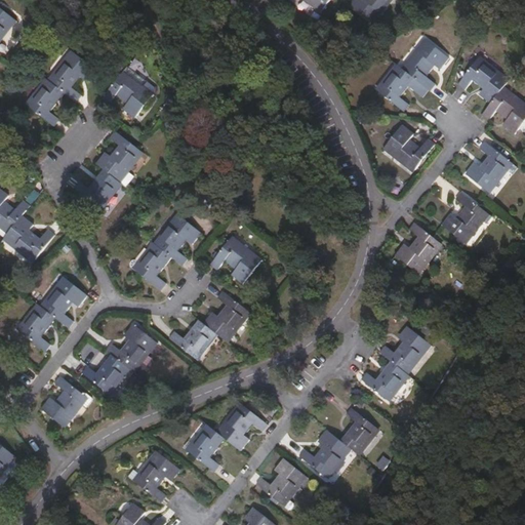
[(305,0),(322,12),(331,0),(305,0)]
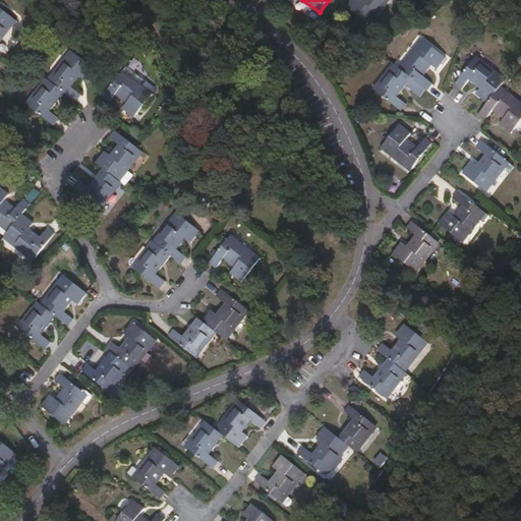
[(391,0),(351,0),(347,5),(371,25),(391,0)]
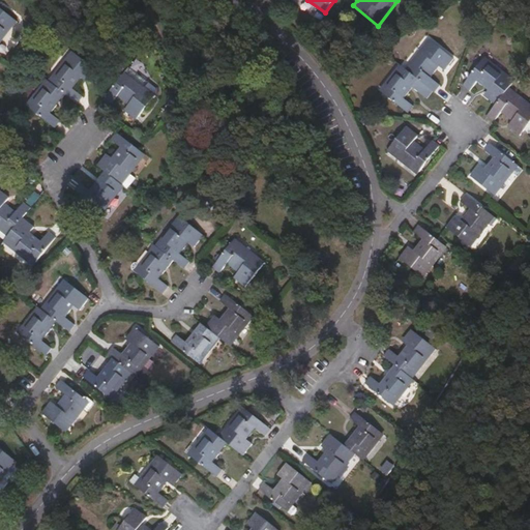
[(0,45),(19,22),(0,7),(0,45)]
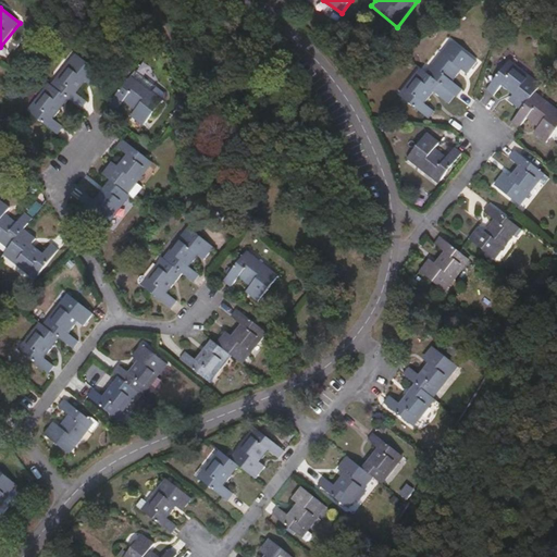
[(457,96),(458,97),(463,89),(454,82),(463,70),(469,74),(478,62),(452,40),(428,72),(456,96),(457,96)]
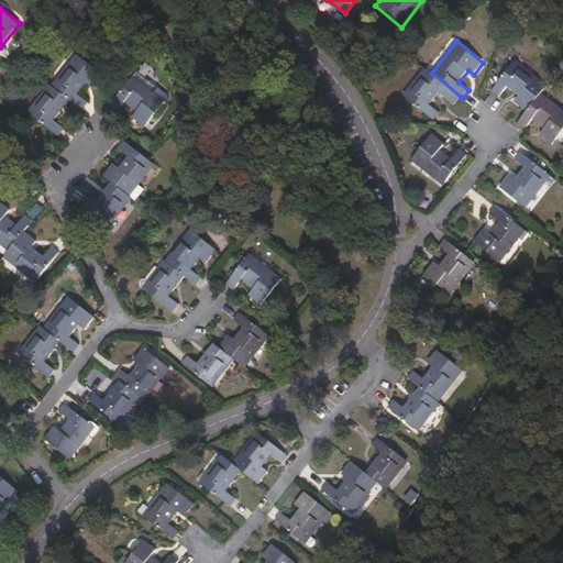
[(70,101),(84,111),(89,103),(79,95),(88,84),(94,88),(103,75),(77,55),(53,86),(70,101)]
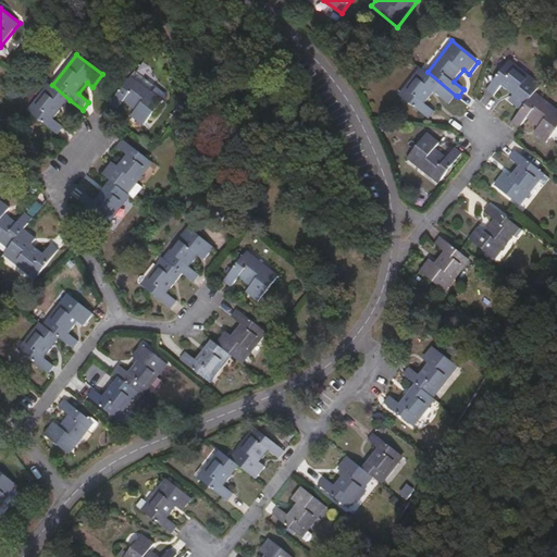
[(536,91),(542,84),(511,60),(487,89),(495,96),(503,85),(514,95),(509,100),(521,110),(536,91)]
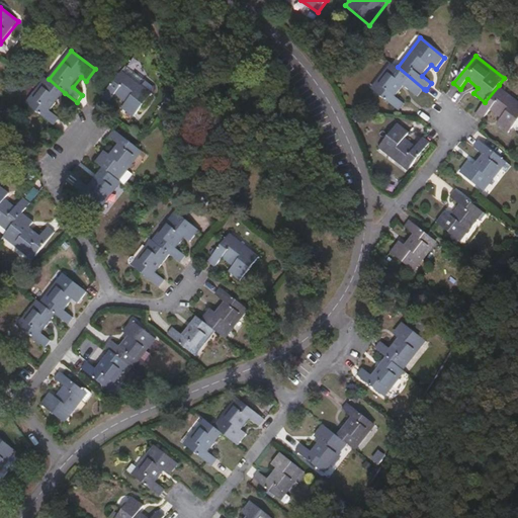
[(398,67),(392,63),(372,88),(400,110),(405,103),(397,96),(405,86),(419,96),(425,89),(424,89),(398,67)]
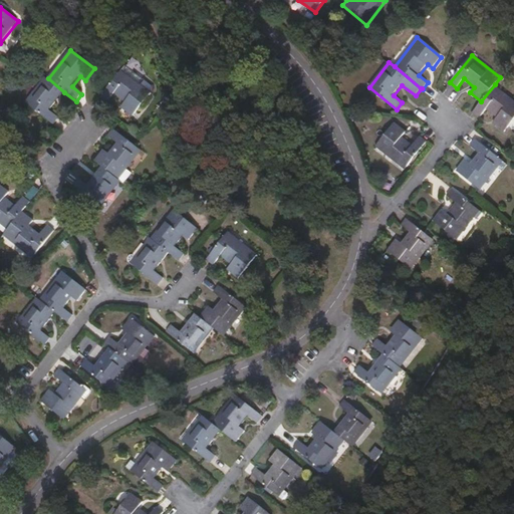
[(121,107),(133,115),(151,92),(122,70),(101,97),(108,102),(115,93),(125,101),(121,107)]
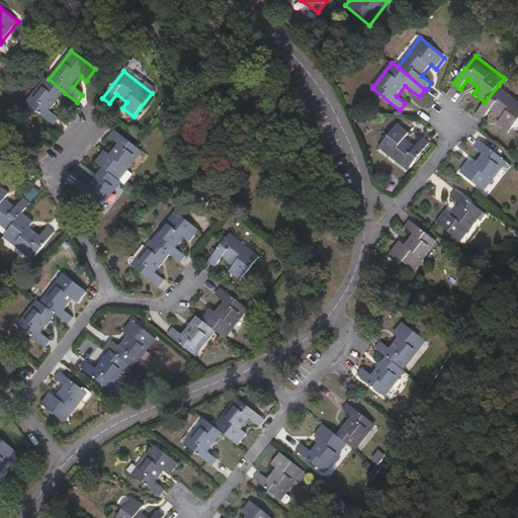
[(49,79),(46,78),(26,103),(55,125),(60,118),(52,111),(65,93),(49,79)]
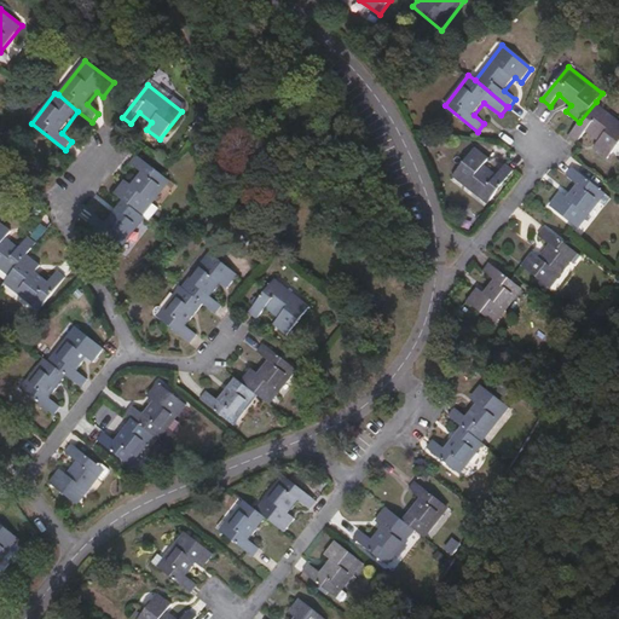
[(618,144),(618,120),(596,102),(579,122),(570,136),(578,142),(586,131),(600,142),(595,146),(608,157),(618,144)]
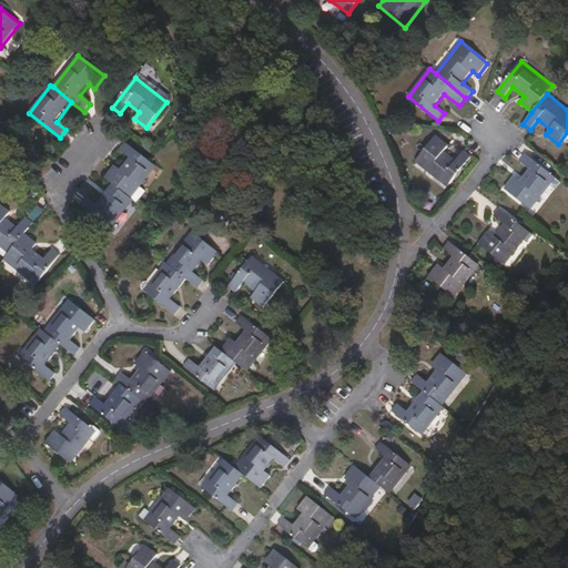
[(449,144),(437,135),(416,161),(448,186),(472,156),(465,151),(456,160),(445,151),(449,144)]
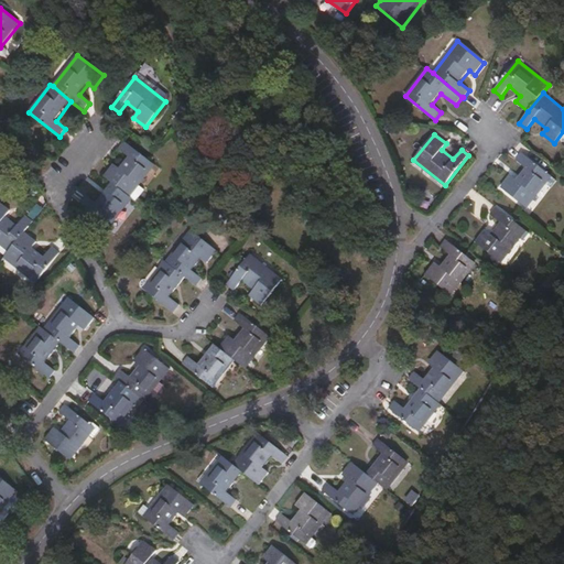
[(115,163),(105,176),(112,183),(131,197),(156,165),(127,142),(120,150),(129,156),(120,167),(115,163)]
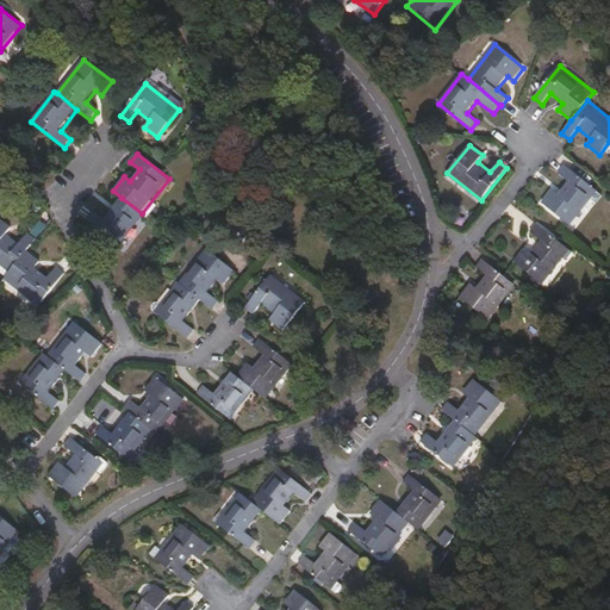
[(542,203),(571,224),(598,191),(566,165),(559,173),(570,181),(559,194),(553,190),(542,203)]
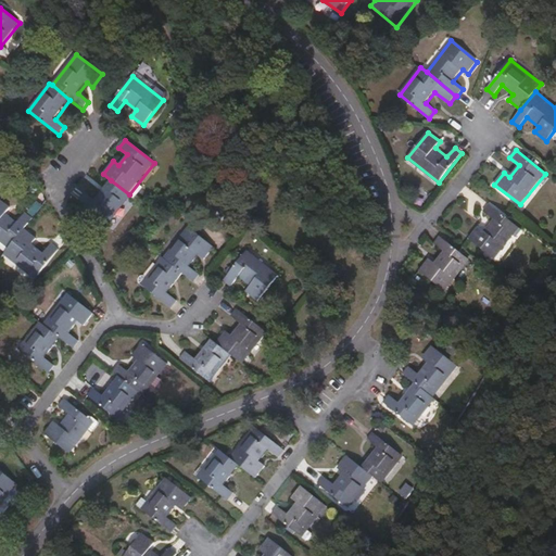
[(110,223),(131,196),(129,194),(111,180),(96,199),(86,191),(79,199),(110,223)]
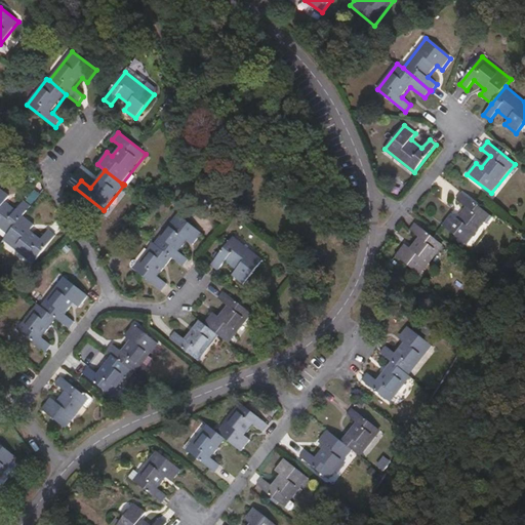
[(23,216),(31,206),(24,201),(16,209),(6,200),(10,196),(0,188),(0,228),(8,234),(23,216)]
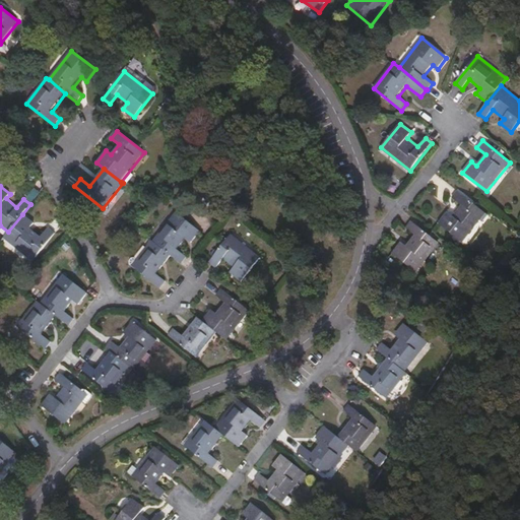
[(454,215),(448,211),(439,223),(463,242),(486,212),(458,191),(453,197),(462,204),(454,215)]
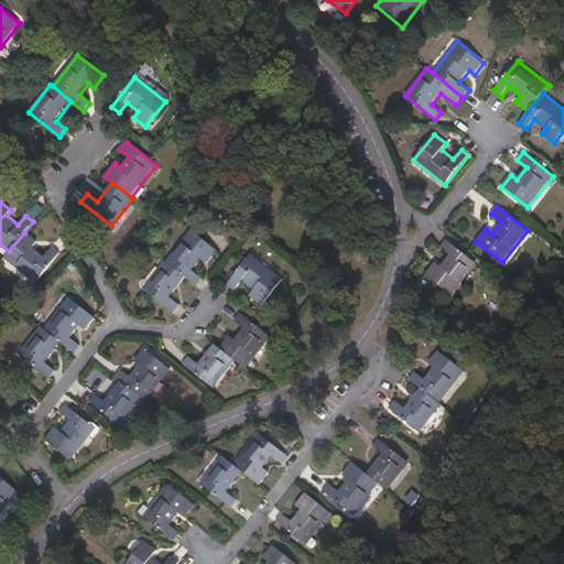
[(373,220),(373,209),(361,210),(362,221),(373,220)]
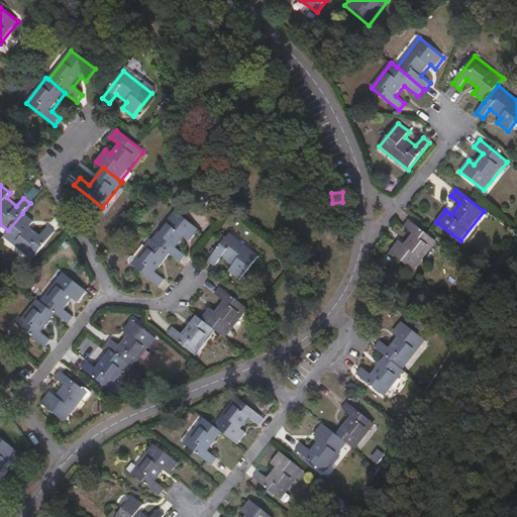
[(171,254),(181,262),(186,255),(177,248),(185,237),(191,241),(200,229),(175,210),(152,239),(171,254)]
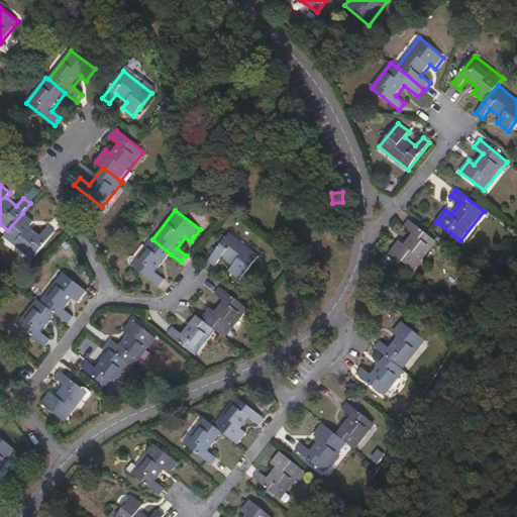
[(34,221),(22,213),(8,230),(5,234),(4,236),(33,260),(56,231),(49,226),(41,235),(30,226),(34,221)]
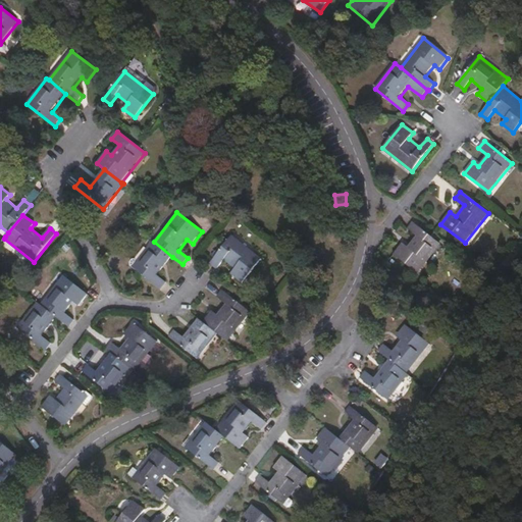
[(394,253),(419,273),(441,244),(414,221),(408,228),(417,236),(409,246),(403,243),(394,253)]
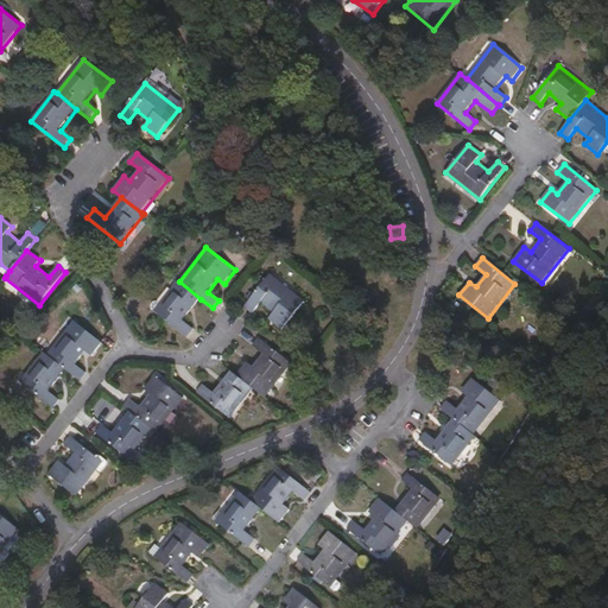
[(10,271),(0,264),(0,270),(6,276),(10,271)]
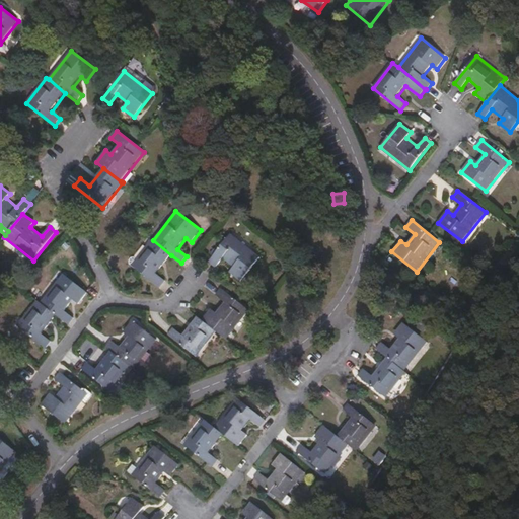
[(231,233),(210,262),(217,268),(224,258),(234,267),(230,272),(241,281),(261,256),(231,233)]
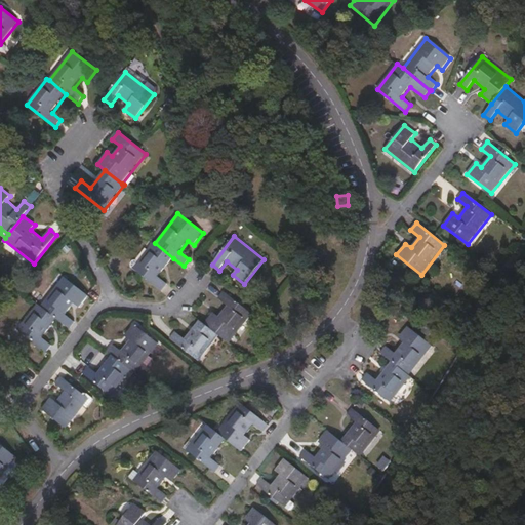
[(155,243),(154,242),(133,269),(162,290),(167,284),(159,276),(173,258),(155,243)]
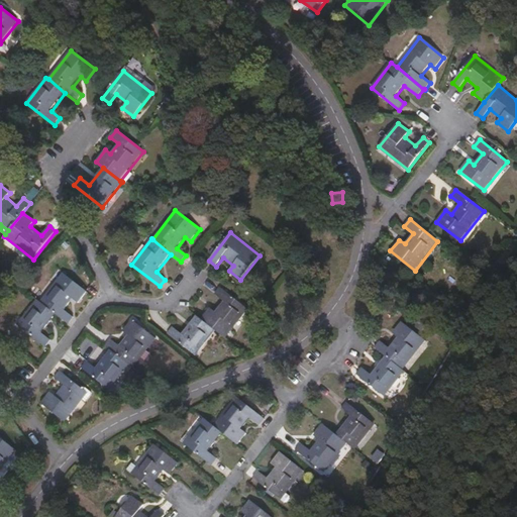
[(57,315),(69,324),(74,317),(66,310),(74,299),(79,302),(88,291),(64,273),(40,301),(57,315)]
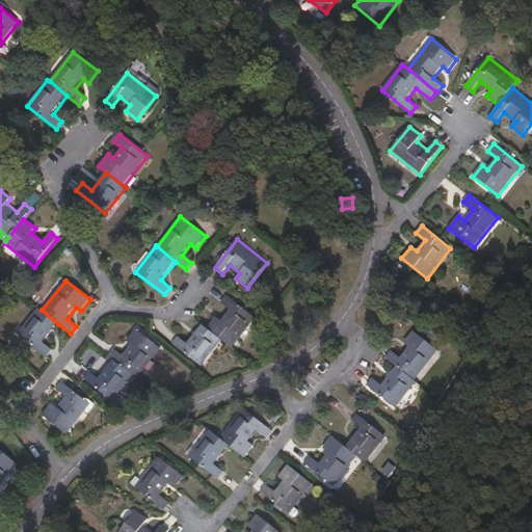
[(222,340),(233,348),(253,322),(257,318),(228,295),(222,302),(231,310),(222,320),(217,317),(208,328),(222,340)]
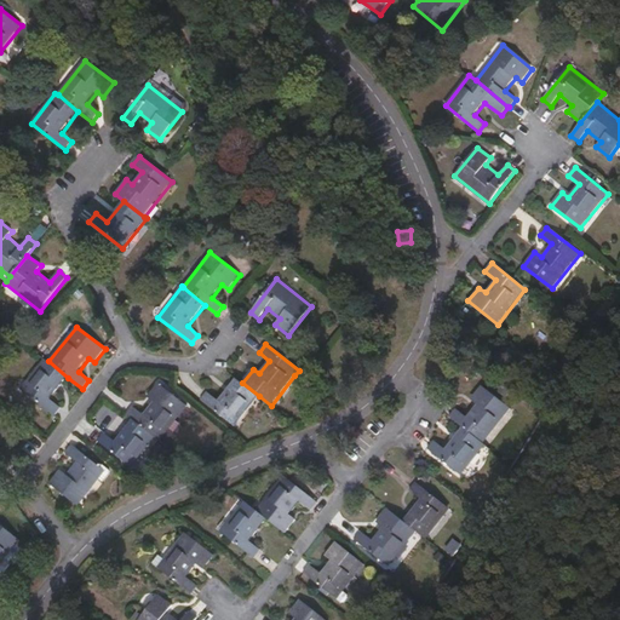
[(49,361),(45,359),(21,389),(56,415),(61,407),(51,399),(68,378),(49,361)]
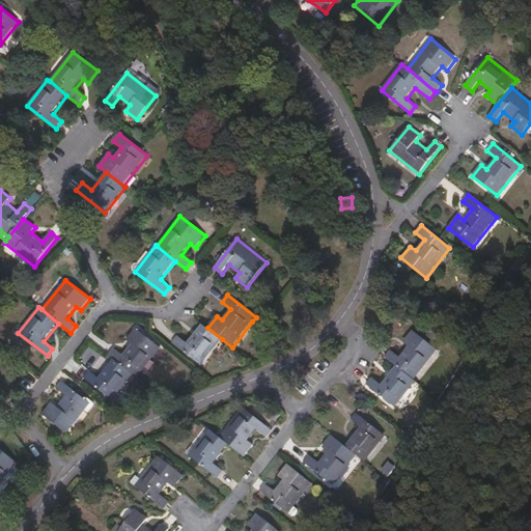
[(222,339),(207,328),(202,324),(188,342),(178,335),(173,342),(202,365),(222,339)]
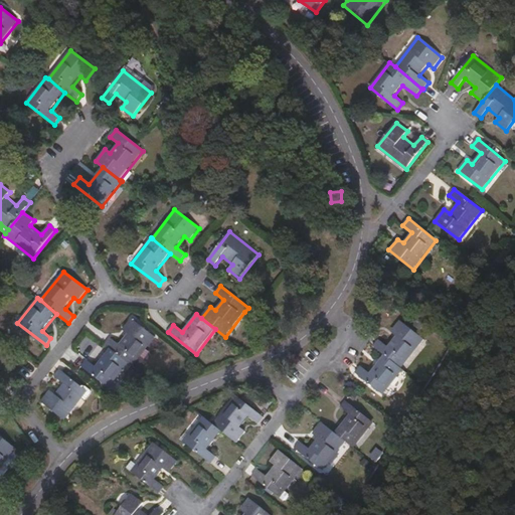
[(130,363),(134,365),(156,337),(132,318),(123,329),(128,334),(120,344),(111,337),(106,344),(111,348),(130,363)]
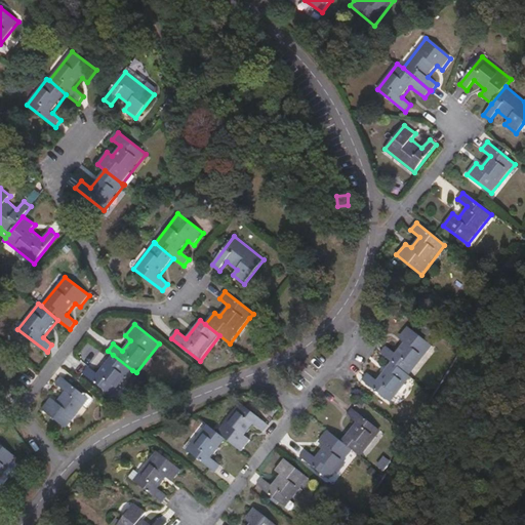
[(381,352),(392,362),(409,374),(433,346),(408,326),(399,338),(404,342),(396,353),(387,346),(381,352)]
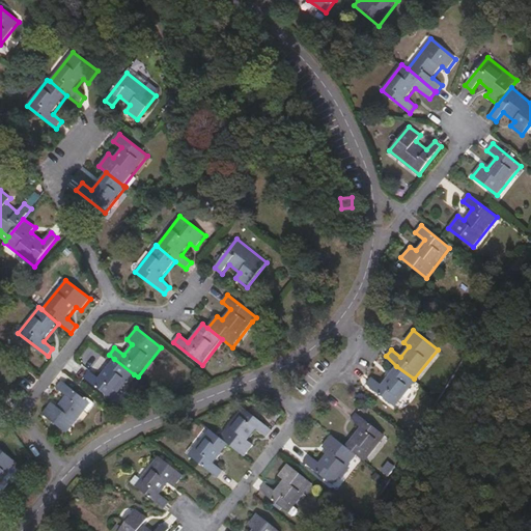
[(113,399),(134,374),(114,359),(100,378),(90,370),(85,378),(113,399)]
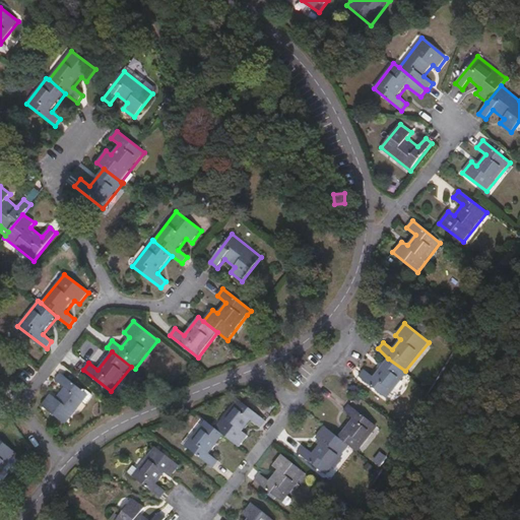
[(387,398),(407,374),(405,371),(388,359),(374,376),(365,370),(360,376),(387,398)]
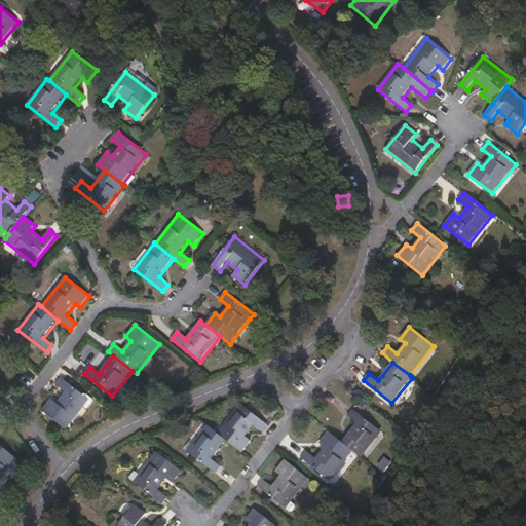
[(42,410),(67,428),(89,400),(61,377),(55,383),(65,391),(57,402),(51,399),(42,410)]
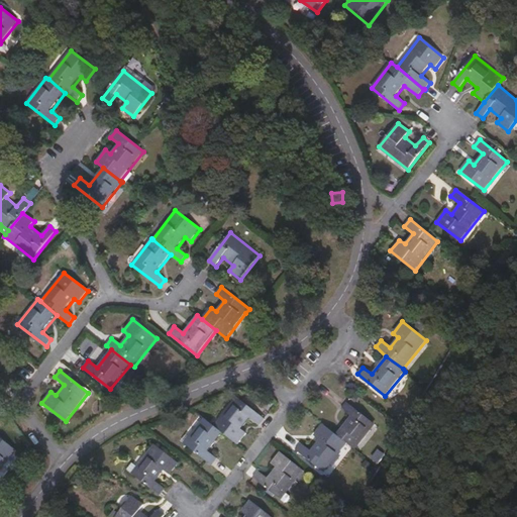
[(223,433),(238,444),(247,433),(242,428),(251,418),(260,424),(265,418),(237,397),(214,425),(223,433)]
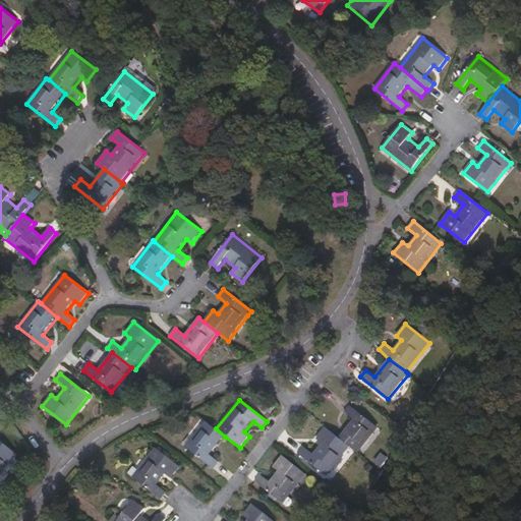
[(350,446),(358,452),(379,426),(350,405),(345,411),(354,419),(340,438),(350,446)]
